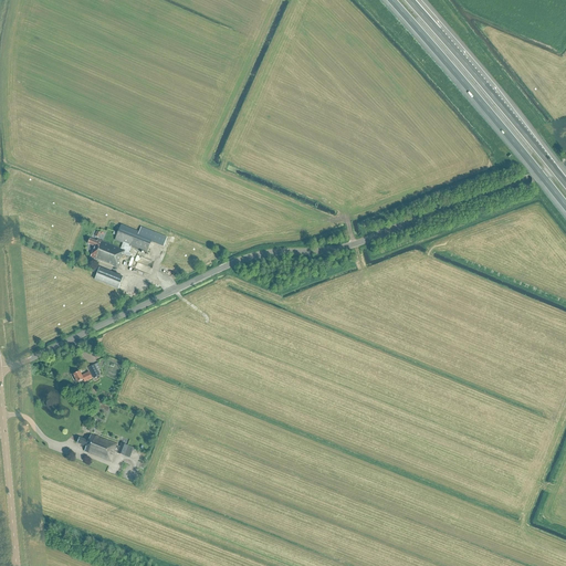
[(129,253),(132,247),(147,253),(152,242),(164,247),(167,238),(142,228),(139,232),(121,226),(115,240),(123,243),(121,249),(97,240),(96,242),(90,239),(87,244),(95,247),(91,257),(118,268),(121,263),(118,262),(119,258),(122,259),(124,254),(126,255),(126,257),(129,259),(130,257),(129,257),(132,253),(129,253)]
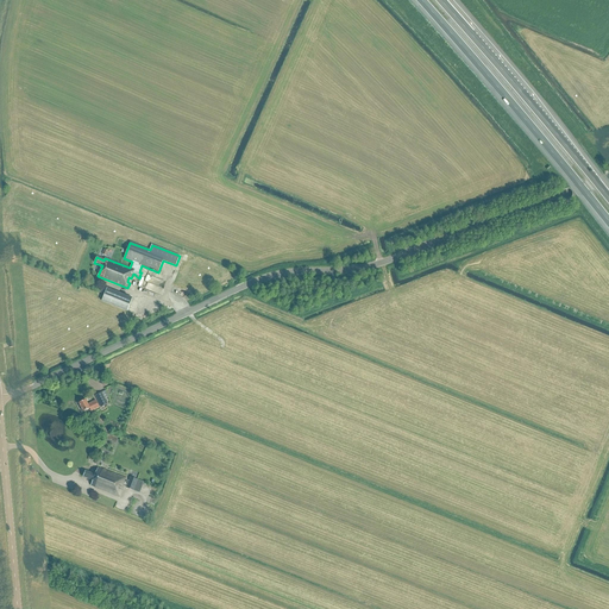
[(150,274),(148,280),(165,287),(167,281),(150,274)]
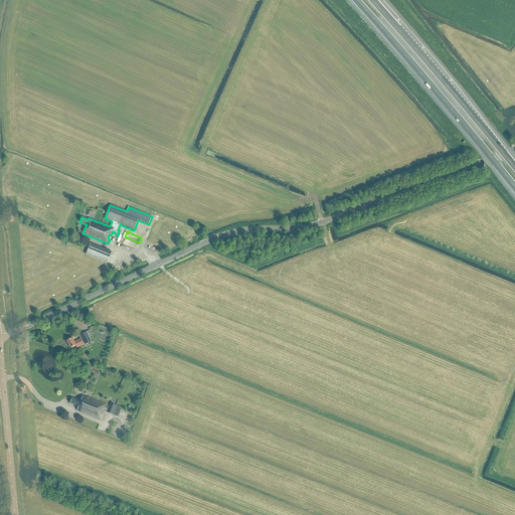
[(127,238),(125,242),(135,246),(136,241),(127,238)]
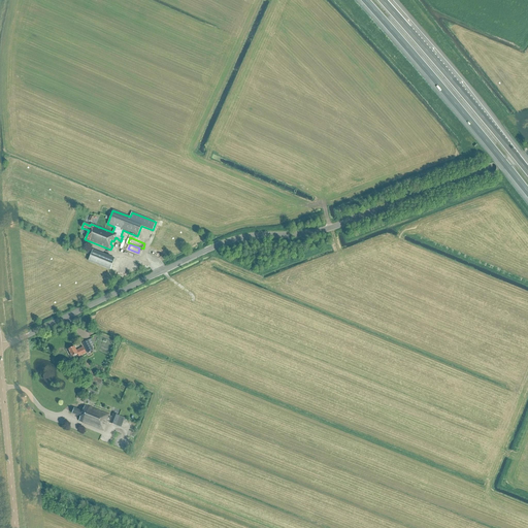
[(110,270),(114,259),(93,250),(88,261),(110,270)]
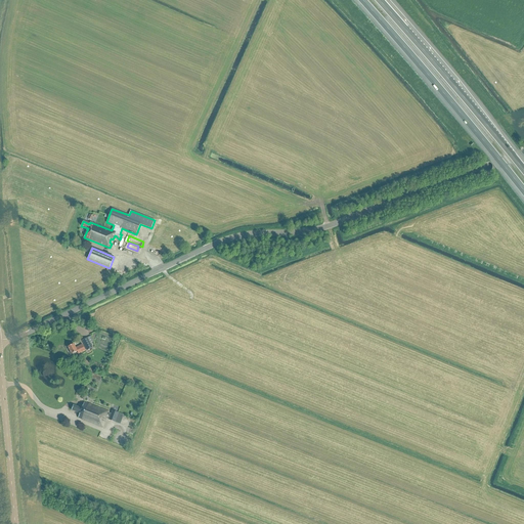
[(87,351),(91,349),(92,348),(90,344),(93,343),(90,336),(81,341),(87,351)]
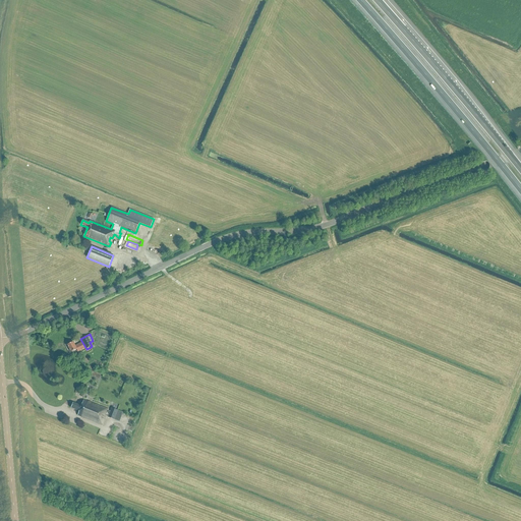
[(81,343),(80,344),(75,346),(73,342),(67,345),(71,352),(76,350),(77,352),(84,349),(81,343)]
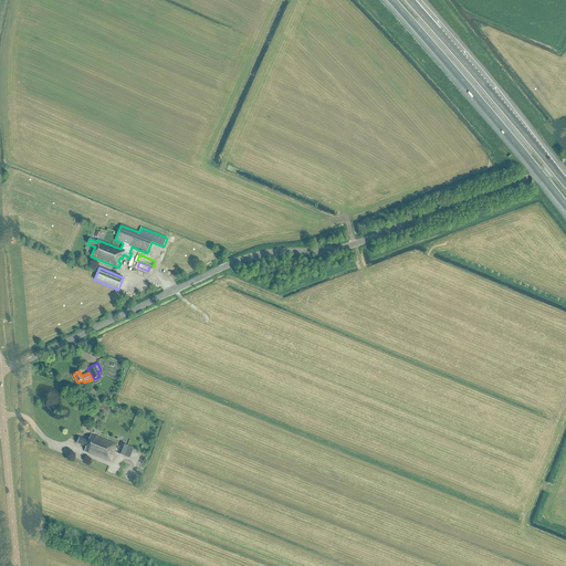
[(119,447),(117,447),(118,444),(91,435),(88,441),(80,438),(77,443),(86,447),(84,451),(111,462),(115,452),(117,453),(116,453),(124,457),(128,447),(121,443),(119,447)]
